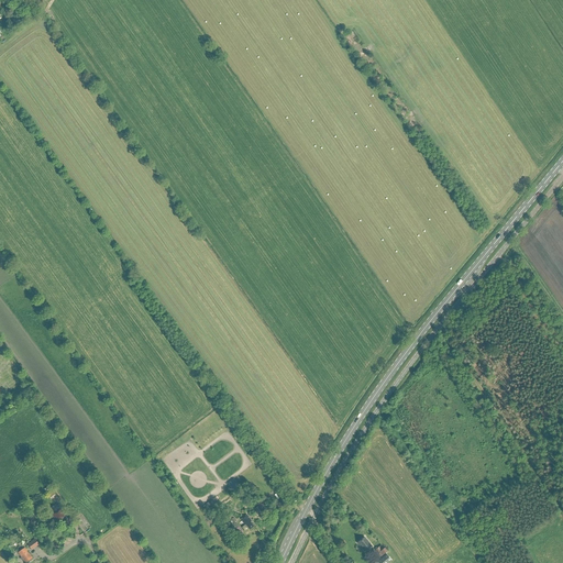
[(233,490),(239,486),(233,478),(228,484),(233,490)]
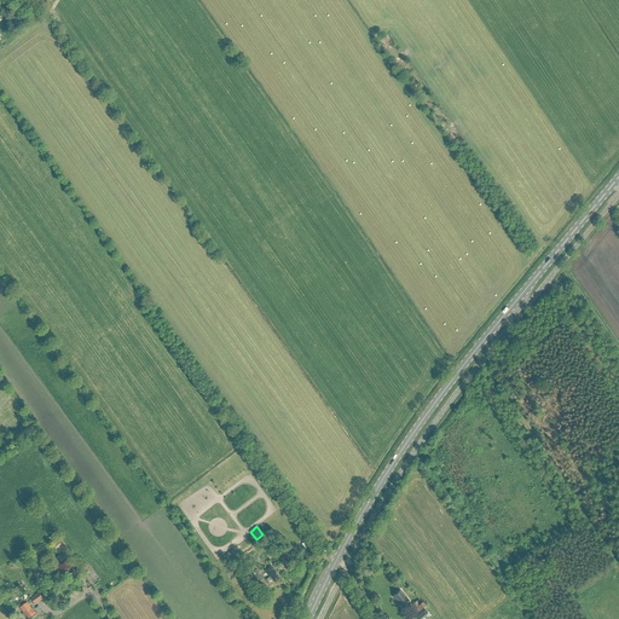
[(55,538),(55,537),(50,539),(56,549),(61,545),(56,537),(55,538)]
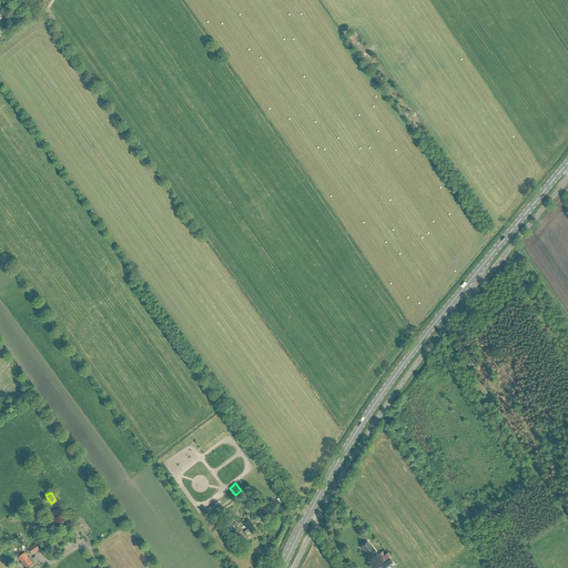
[(58,527),(67,521),(61,513),(62,513),(59,507),(56,509),(51,513),(49,515),(58,527)]
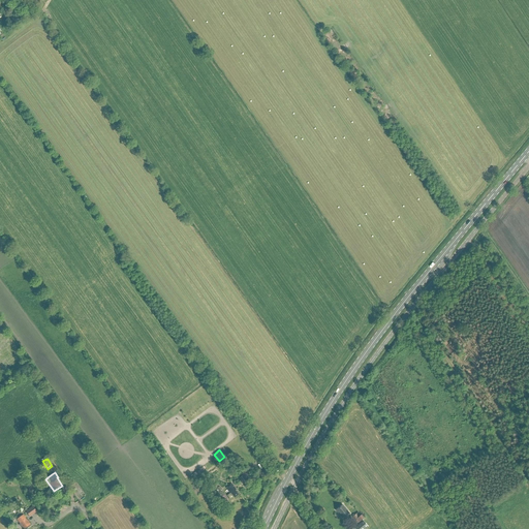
[(219,492),(222,490),(217,483),(212,487),(214,491),(217,489),(219,492)]
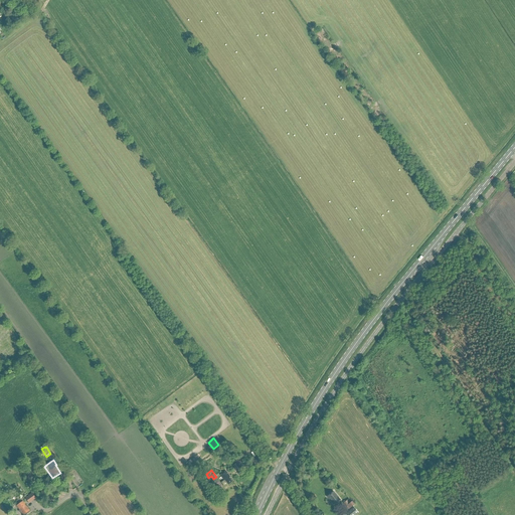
[(233,482),(238,479),(234,470),(228,473),(233,482)]
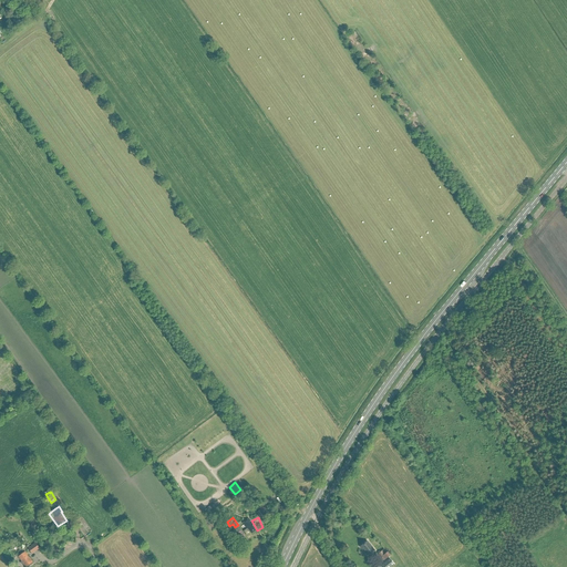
[(256,531),(253,526),(254,525),(248,518),(243,523),(247,529),(244,532),(247,536),(251,533),(251,534),(256,531)]
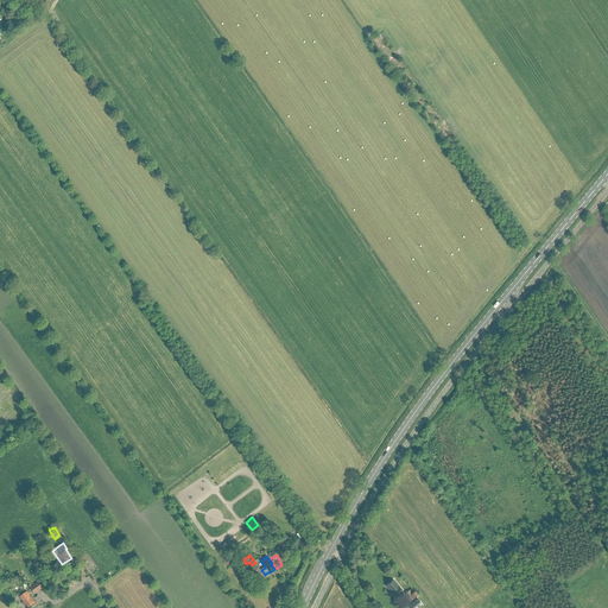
[(394,596),(401,590),(393,581),(386,587),(394,596)]
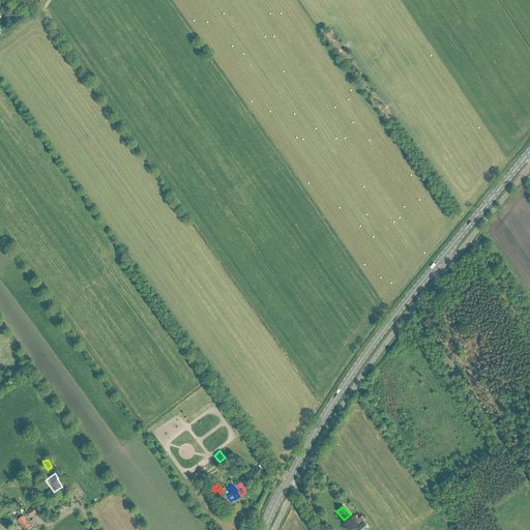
[(26,513),(30,519),(36,513),(33,508),(26,513)]
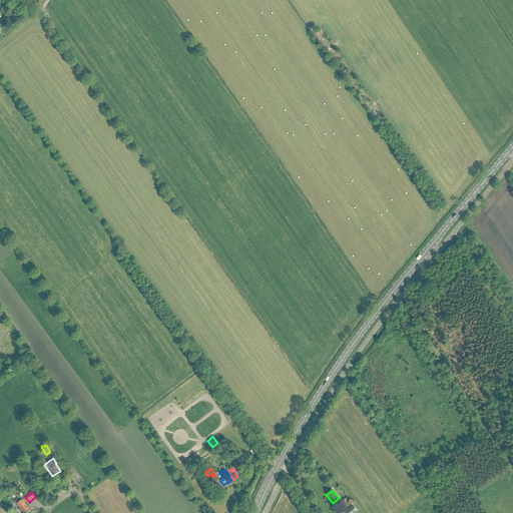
[(23,512),(29,509),(23,499),(16,503),(23,512)]
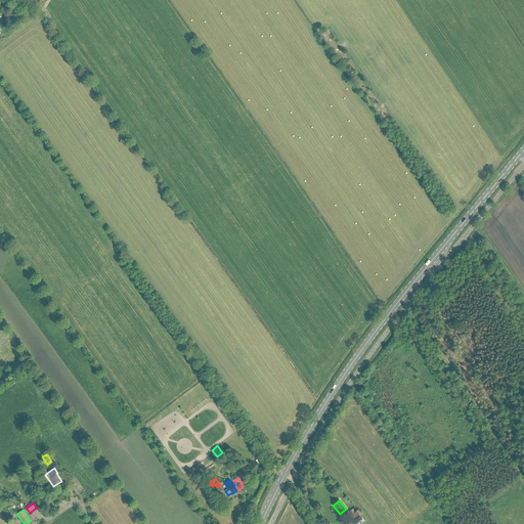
[(355,513),(352,510),(349,512),(354,518),(361,513),(358,510),(355,513)]
